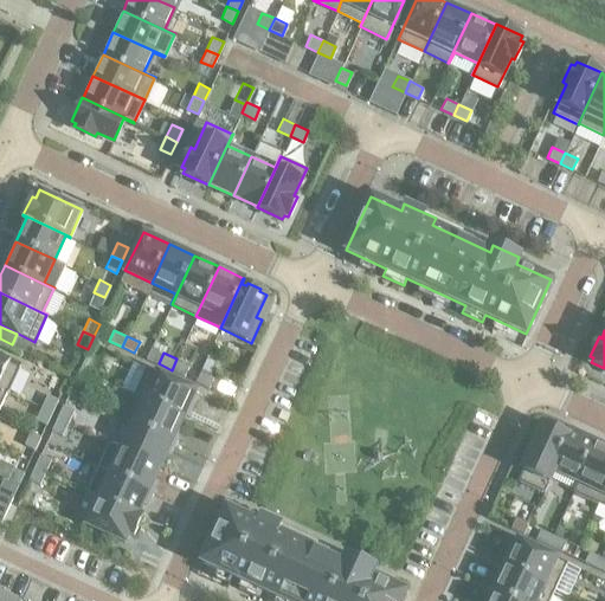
[(0,387),(7,391),(19,364),(0,355),(0,387)]
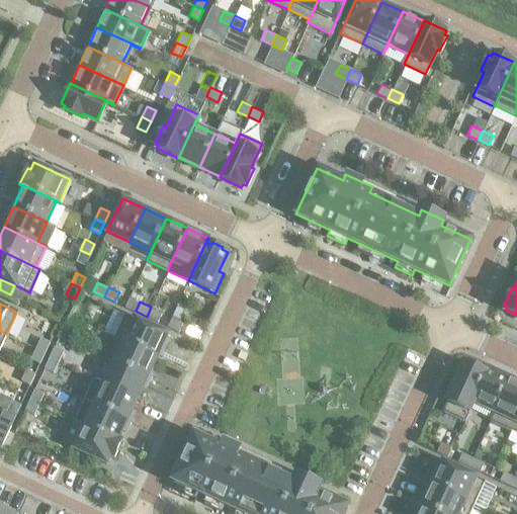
[(77,319),(82,308),(73,304),(68,315),(77,319)]
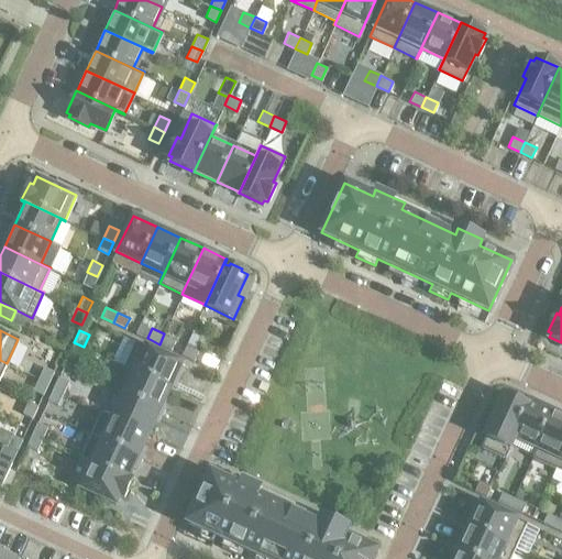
[(171,349),(175,339),(164,333),(160,344),(171,349)]
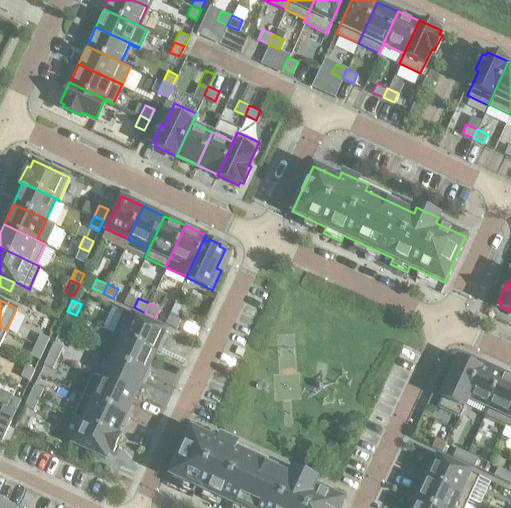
[(154,351),(165,329),(123,309),(113,332),(154,351)]
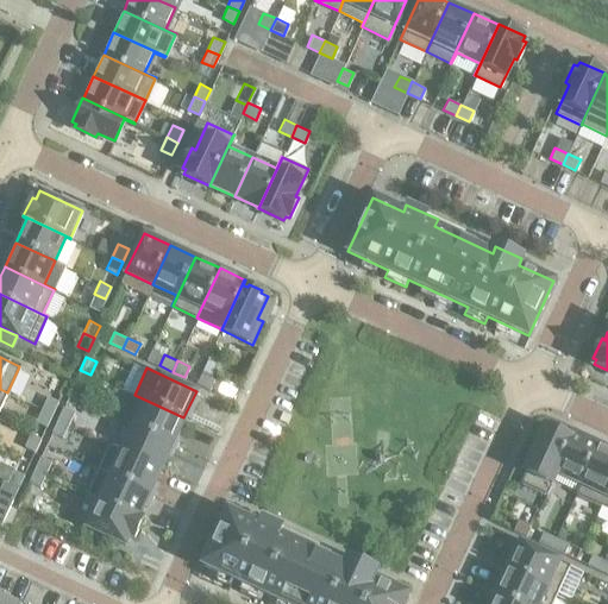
[(85,388),(91,375),(80,370),(74,382),(85,388)]
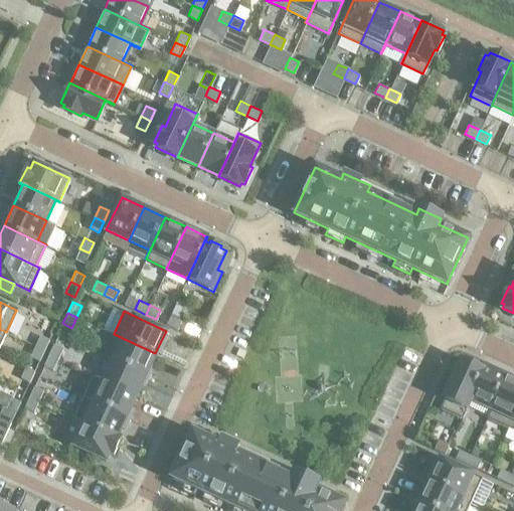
[(177,329),(181,320),(170,315),(166,324),(177,329)]
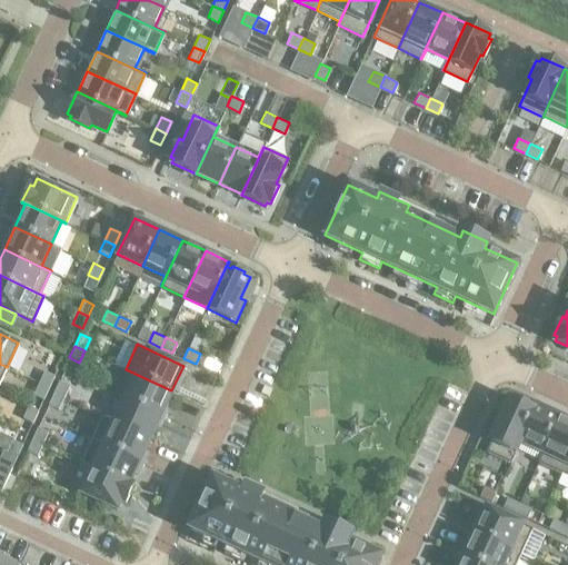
[(49,386),(55,374),(45,369),(38,382),(49,386)]
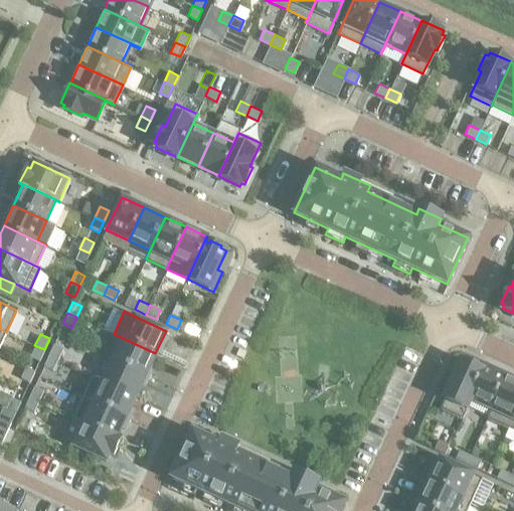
[(146,374),(155,353),(114,334),(104,354),(146,374)]
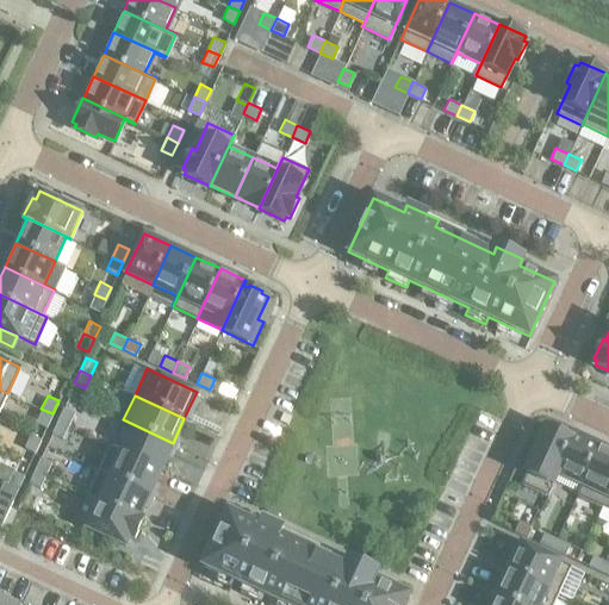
[(68,424),(74,412),(63,406),(57,418),(68,424)]
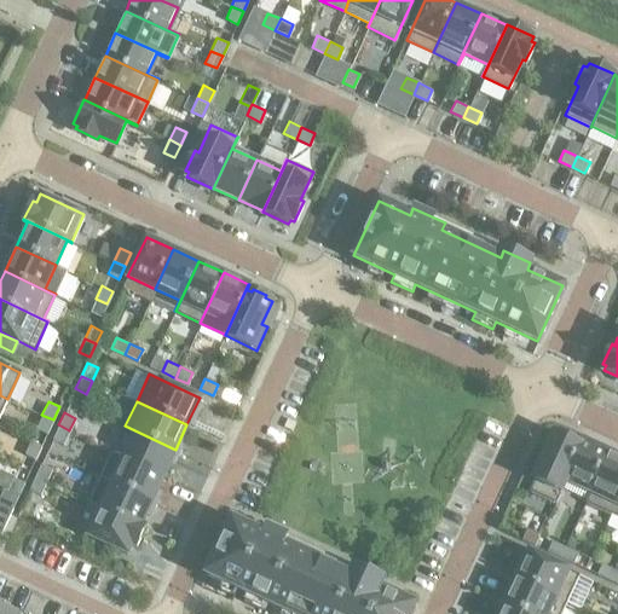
[(47,433),(53,420),(41,415),(36,427),(47,433)]
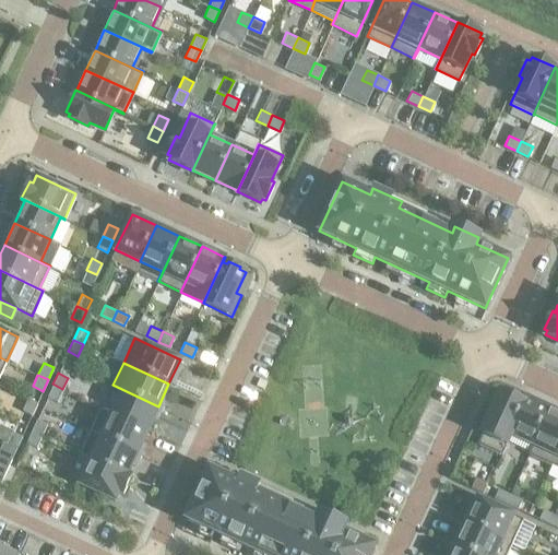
[(57,401),(62,389),(52,384),(47,397),(57,401)]
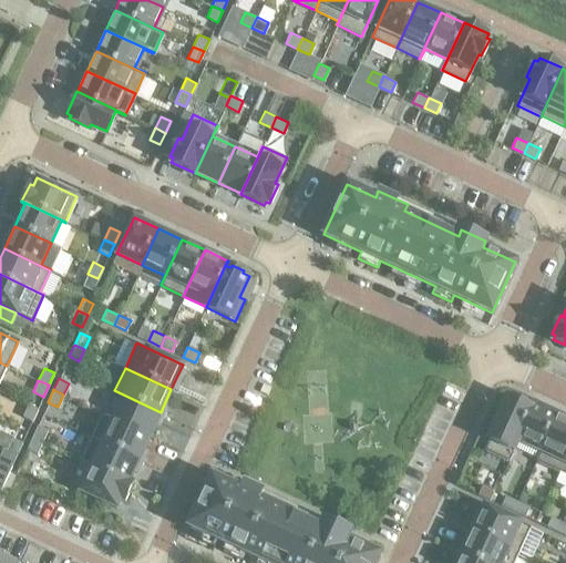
[(150,434),(161,412),(114,390),(114,391),(124,396),(114,418),(150,434)]
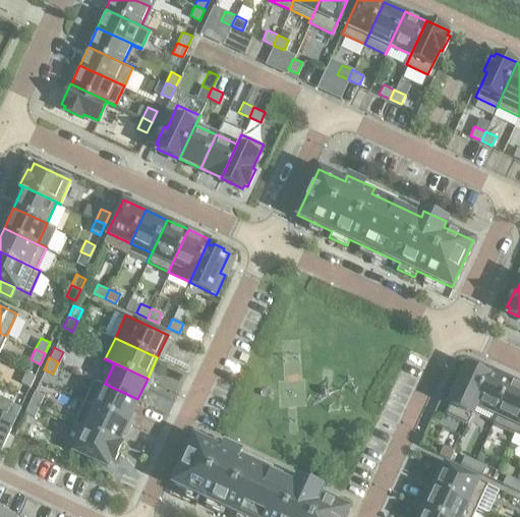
[(466,422),(490,369),(489,369),(487,374),(483,371),(485,369),(474,364),(472,366),(467,364),(458,384),(453,381),(444,400),(449,403),(445,412),(466,422)]
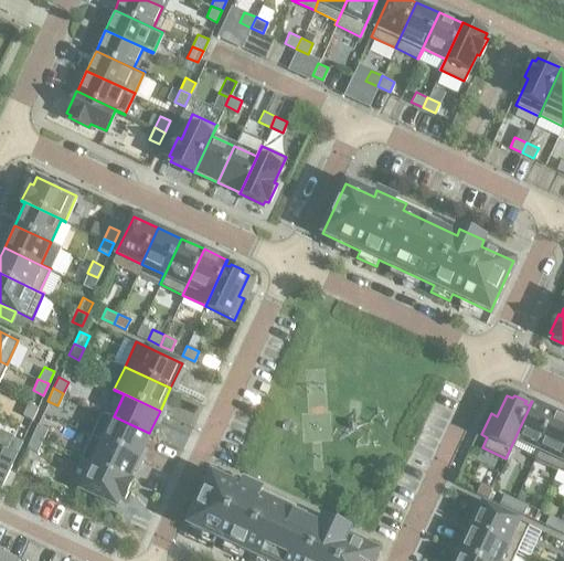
[(534,458),(555,412),(532,401),(506,458),(507,458),(517,437),(538,447),(533,457),(534,458)]
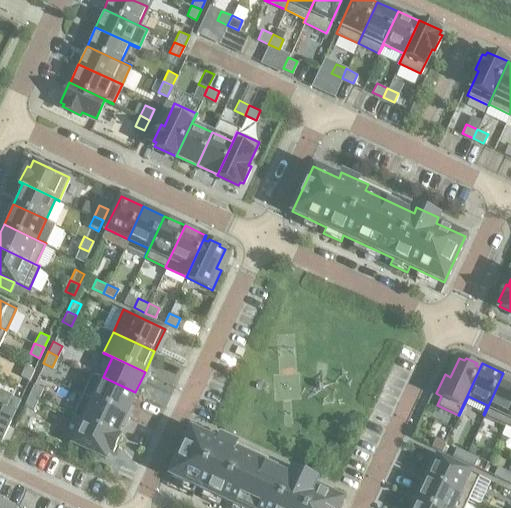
[(29,379),(34,368),(25,364),(20,374),(29,379)]
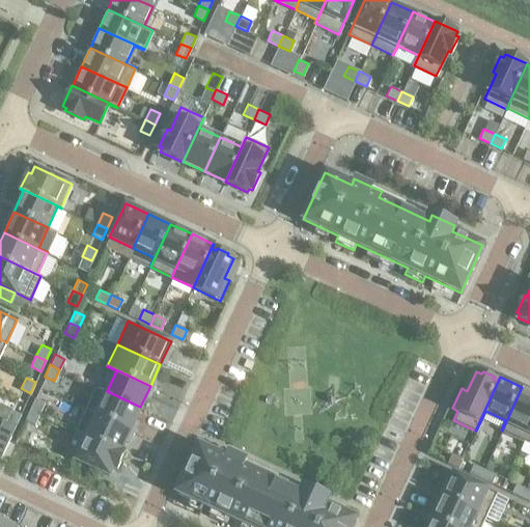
[(524,440),(529,425),(529,390),(522,387),(502,431),(524,440)]
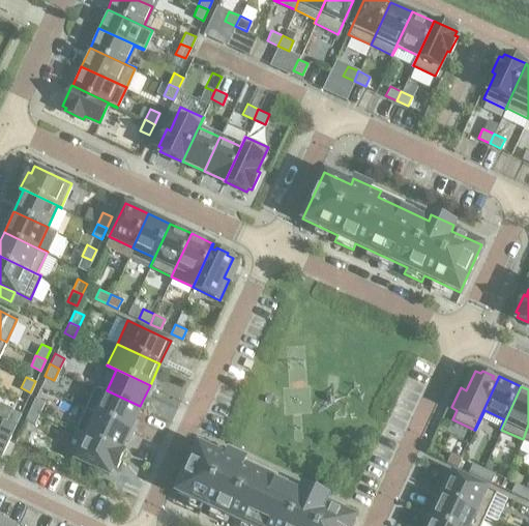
[(130,428),(140,406),(107,390),(96,412),(130,428)]
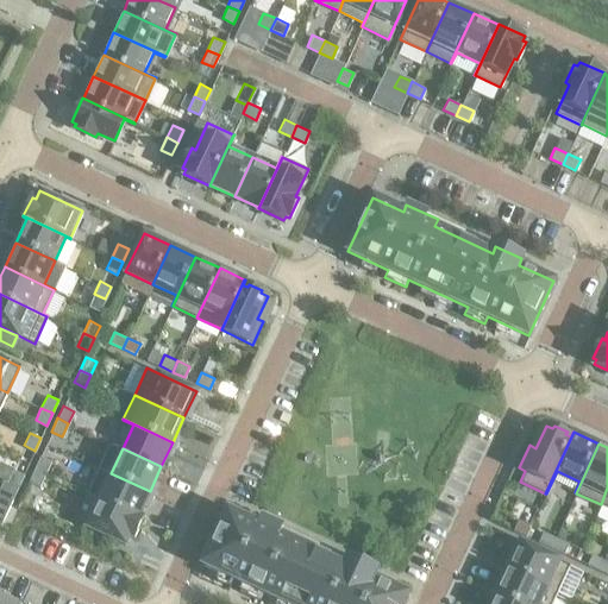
[(45,473),(51,460),(41,455),(35,469),(45,473)]
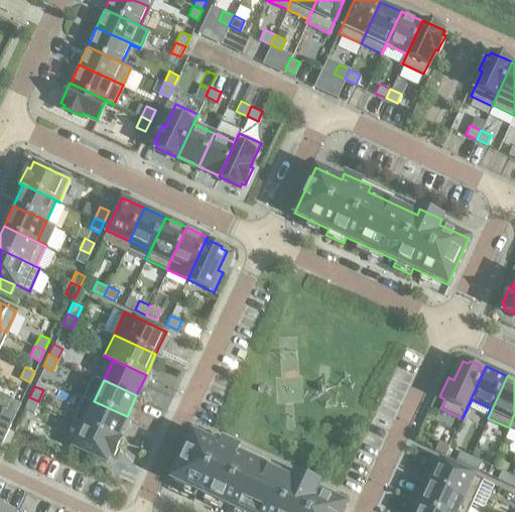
[(15,412),(20,401),(11,397),(6,408),(15,412)]
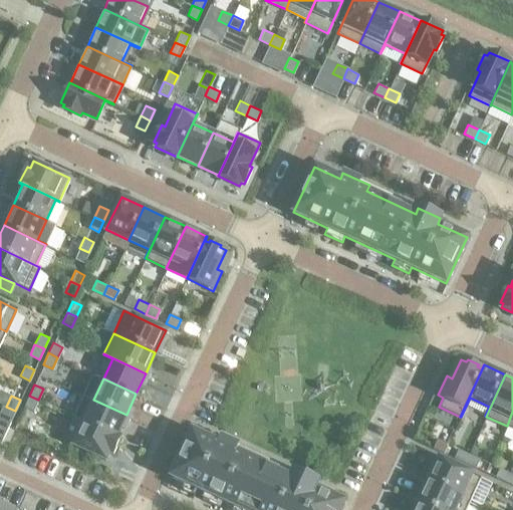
[(33,410),(38,400),(29,396),(24,406),(33,410)]
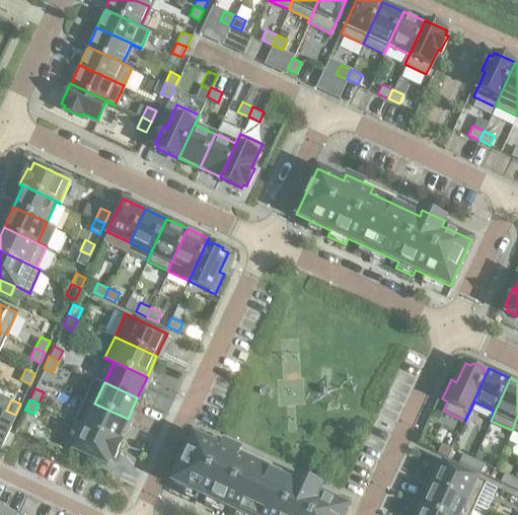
[(118,439),(128,419),(94,403),(85,424),(72,418),(71,419),(122,441),(118,439)]
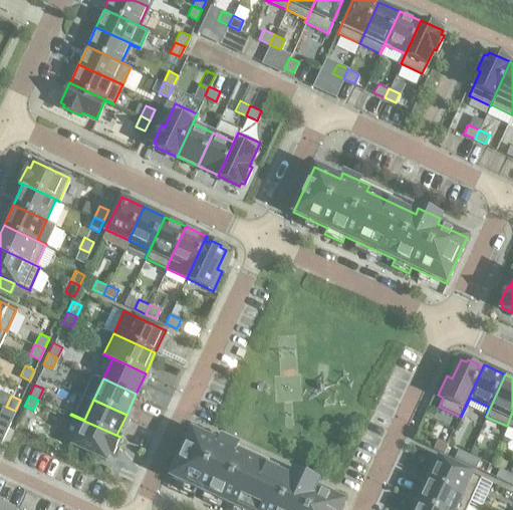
[(10,422),(15,411),(6,407),(1,417),(10,422)]
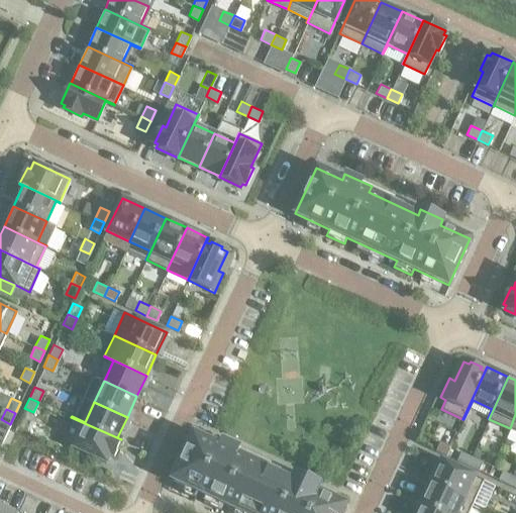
[(121,439),(71,417),(61,439),(106,460),(110,454),(113,455),(121,439)]
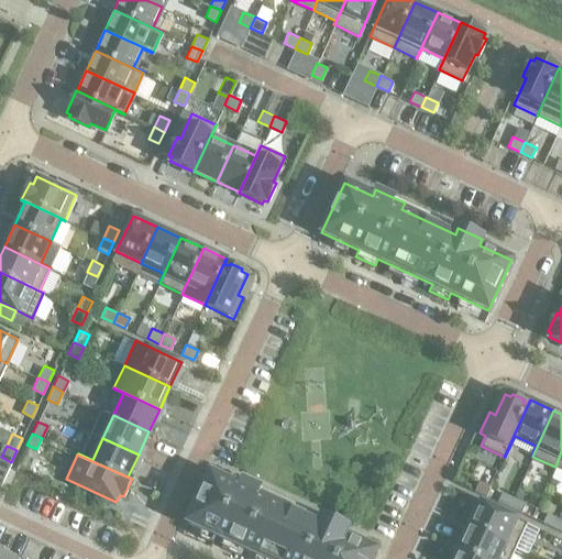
[(373,558),(377,549),(345,535),(348,528),(323,517),(321,524),(267,499),(271,492),(241,479),(239,485),(210,472),(187,522),(224,539),(221,546),(240,555),(243,548),(266,558),(373,558)]
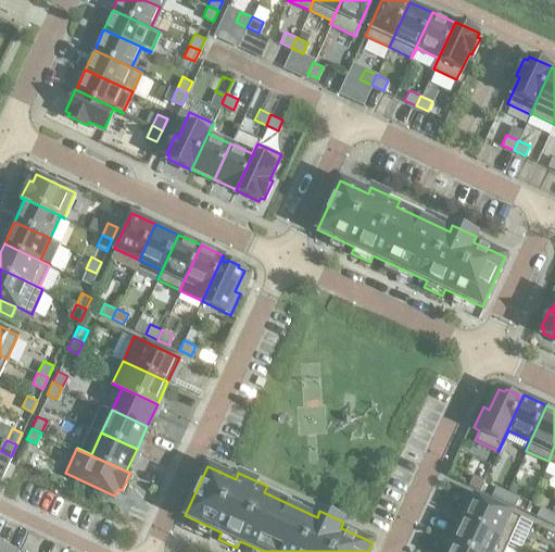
[(480,489),(484,479),(472,474),(468,484),(480,489)]
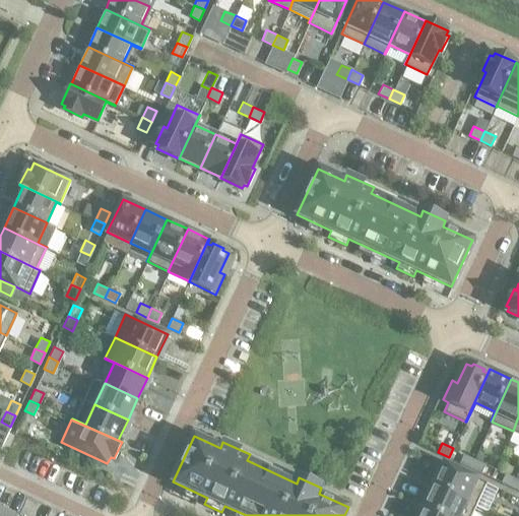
[(470,467),(474,458),(463,453),(459,462),(470,467)]
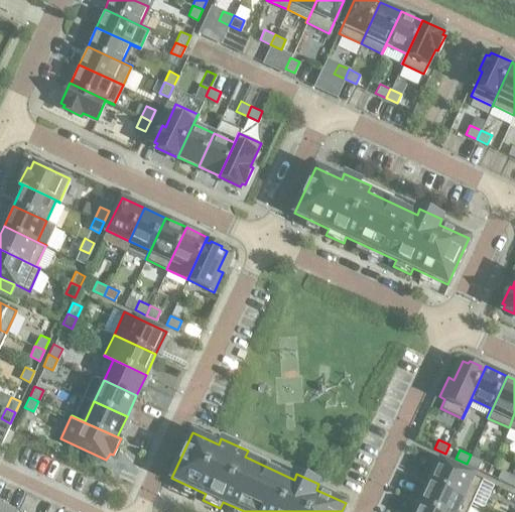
[(477,469),(481,460),(471,455),(467,464),(477,469)]
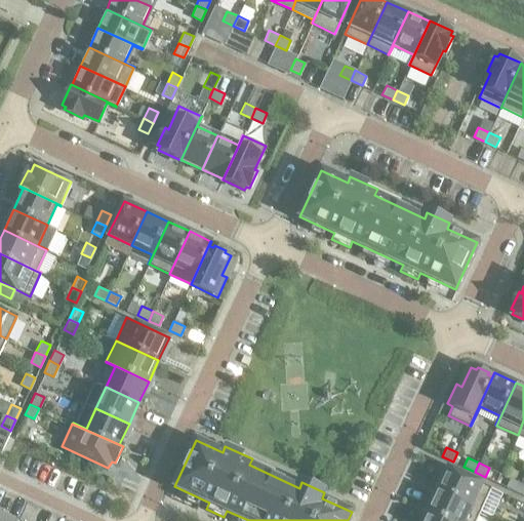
[(480,509),(491,486),(448,467),(438,489),(480,509)]
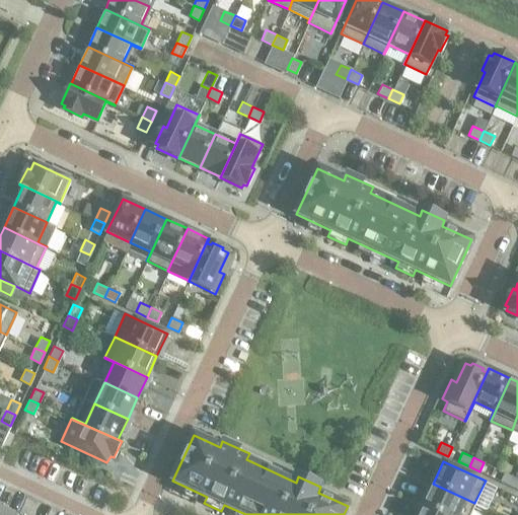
[(511,486),(516,476),(504,471),(500,481),(511,486)]
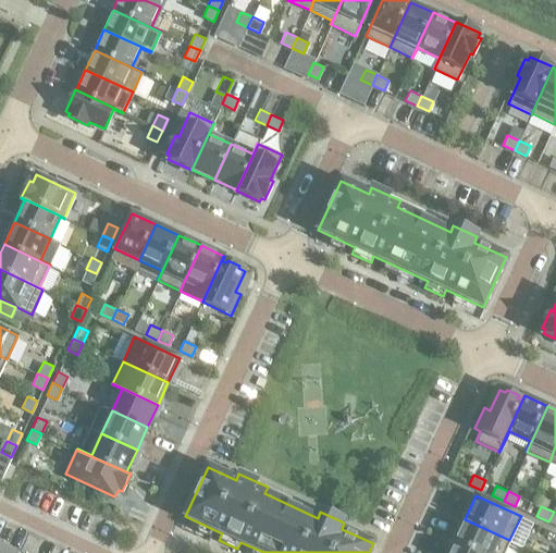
[(478,552),(503,552),(509,540),(465,519),(454,542),(478,552)]
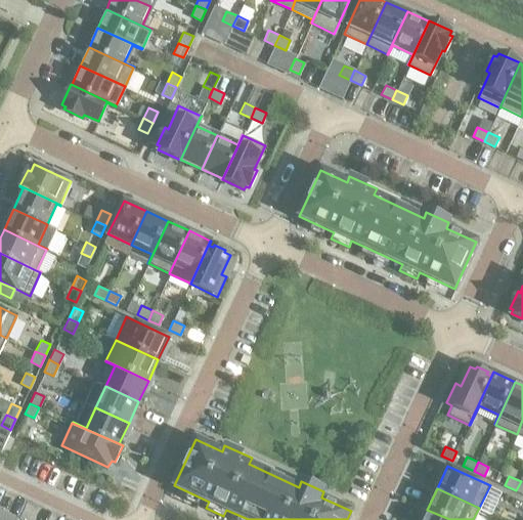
[(449,519),(427,510),(422,519),(449,519)]
